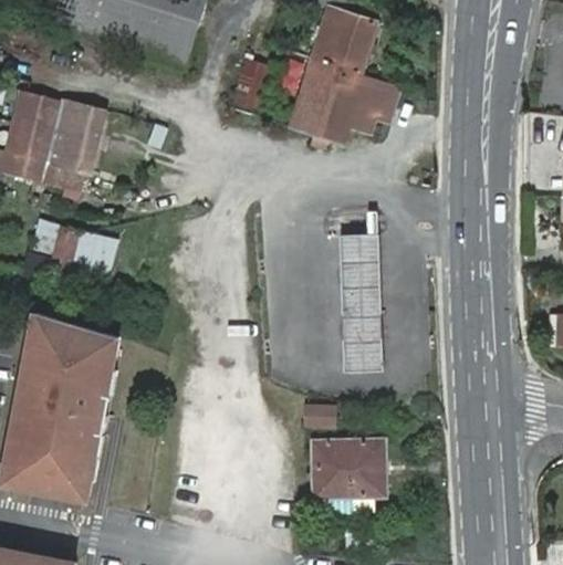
[(27,0),(20,20),(178,72),(202,0),(27,0)]
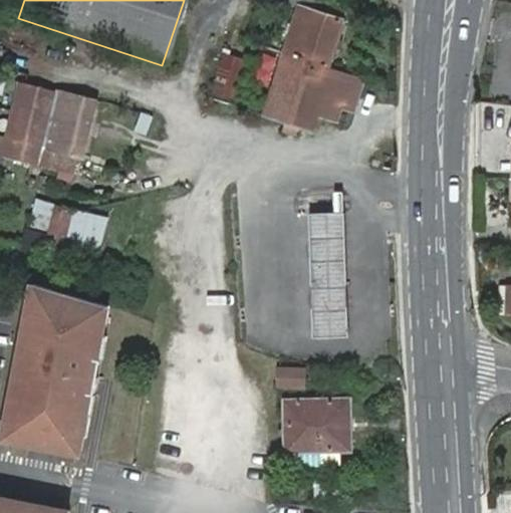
[(326,68),(340,21),(295,7),(280,53),(326,68)]
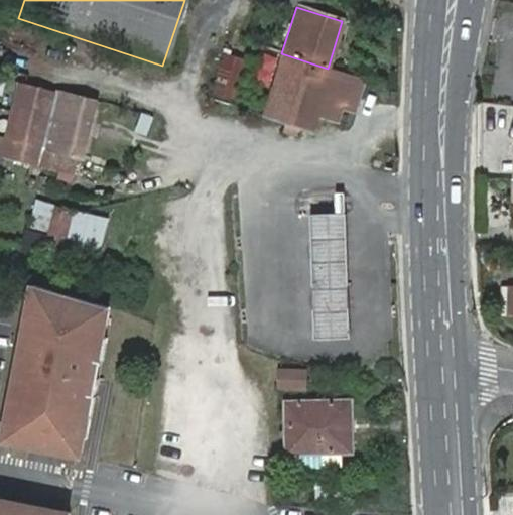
[(223,51),(209,96),(230,103),(244,58),(223,51)]
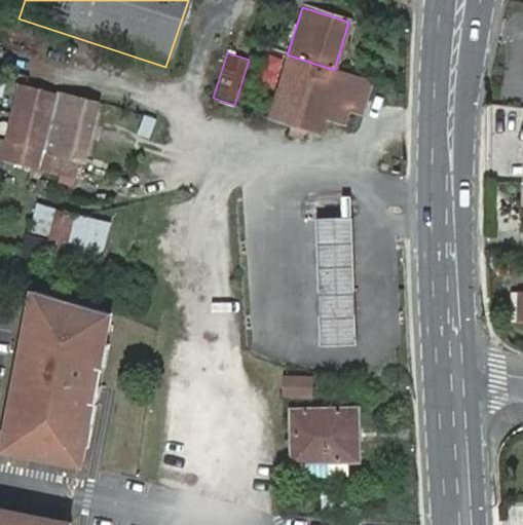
[(356,115),(367,80),(334,70),(287,54),(284,64),(294,67),(278,112),(269,109),(266,120),(313,135),(318,118),(339,124),(343,111),(356,115)]
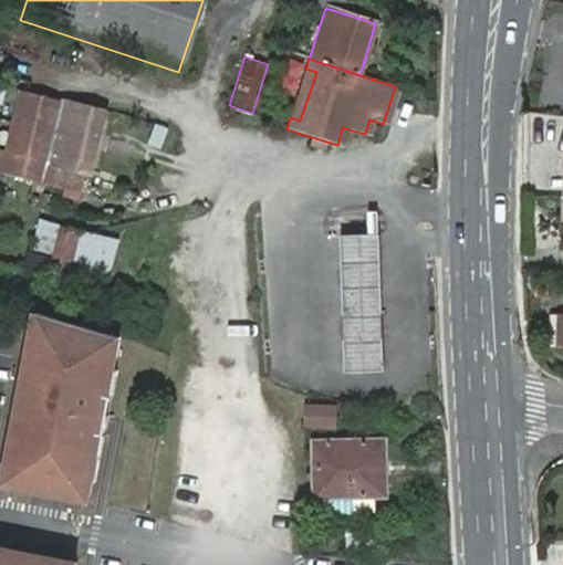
[(35,157),(11,152),(7,174),(56,185),(60,169),(85,174),(97,112),(48,101),(35,157)]
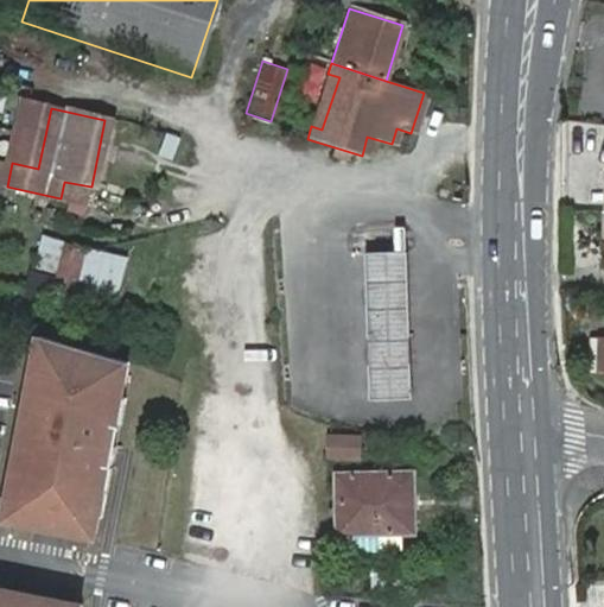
[(396,128),(392,144),(406,149),(411,133),(396,128)]
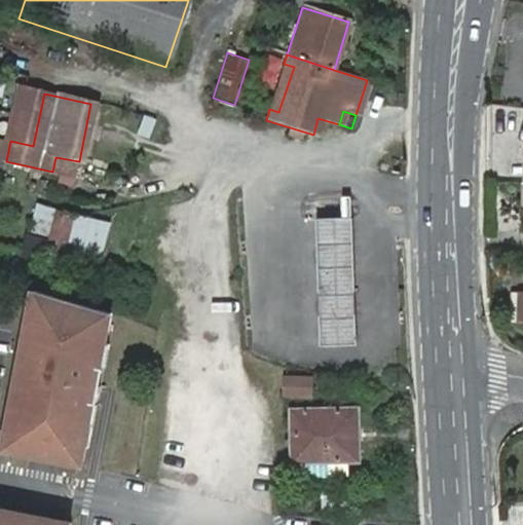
[(37,201),(28,231),(48,237),(46,246),(99,261),(110,223),(37,201)]
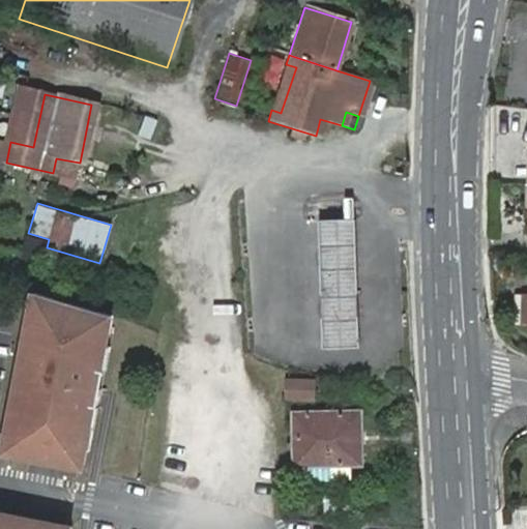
[(318,221),(322,348),(358,347),(354,219),(318,221)]
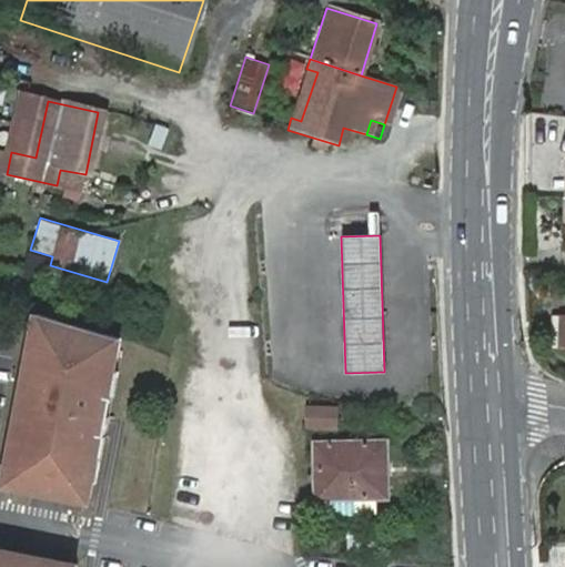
[(20,400),(3,485),(88,500),(100,434),(104,435),(108,415),(104,414),(107,397),(111,398),(111,396),(102,395),(108,370),(112,371),(118,336),(34,313),(34,314),(38,315),(31,354),(37,355),(32,383),(29,401),(20,400)]
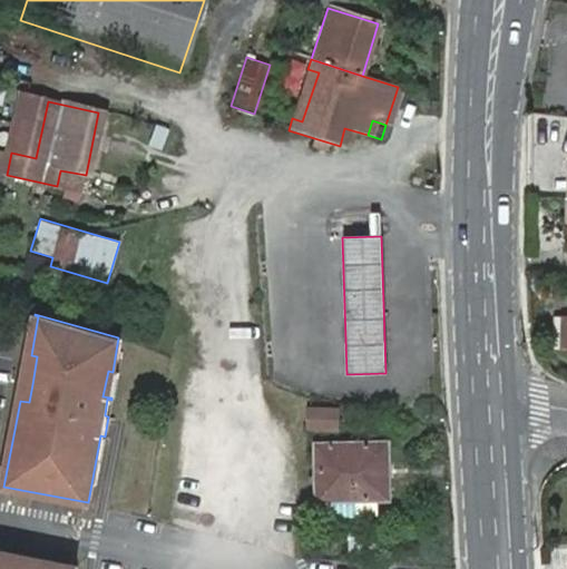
[(31,355),(28,354),(23,382),(20,401),(29,402),(32,384),(37,356),(31,355)]
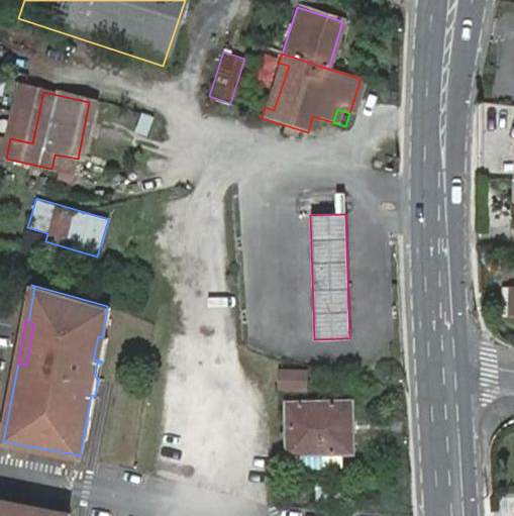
[(101,360),(105,338),(102,337),(98,336),(93,359),(101,360)]
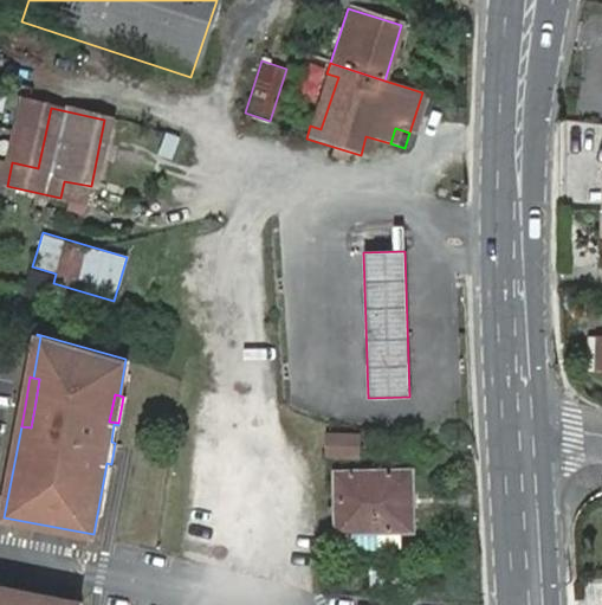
[(355,456),(355,435),(325,435),(324,455),(355,456)]
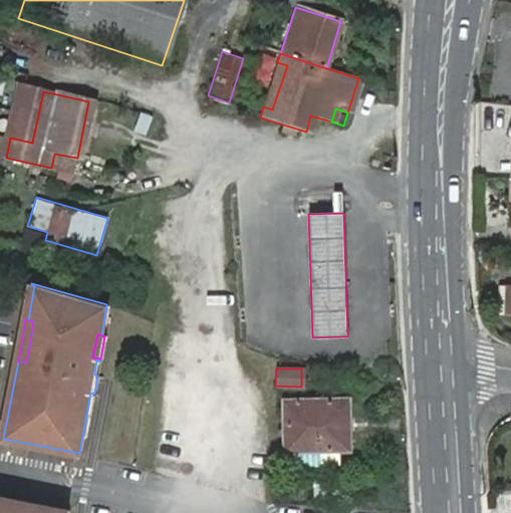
[(282,401),(282,452),(284,452),(334,452),(346,453),(346,401),(282,401)]
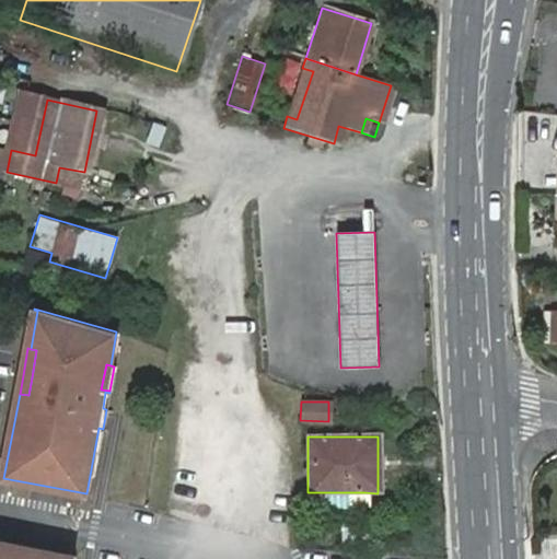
[(364,492),(310,492),(309,509),(364,510),(364,492)]
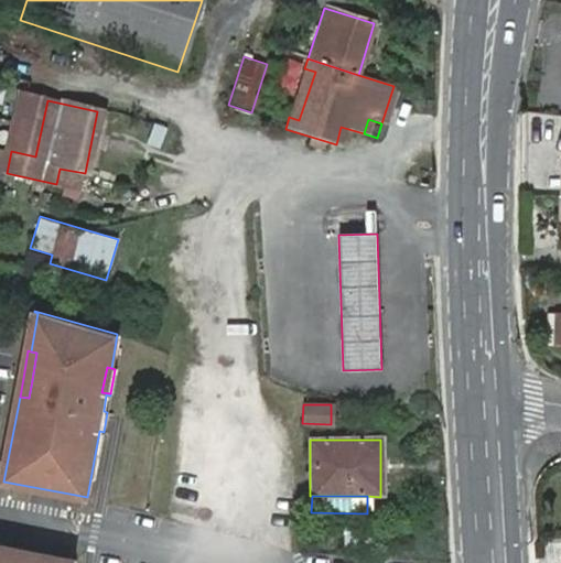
[(75,562),(76,560),(0,547),(0,562),(75,562)]
